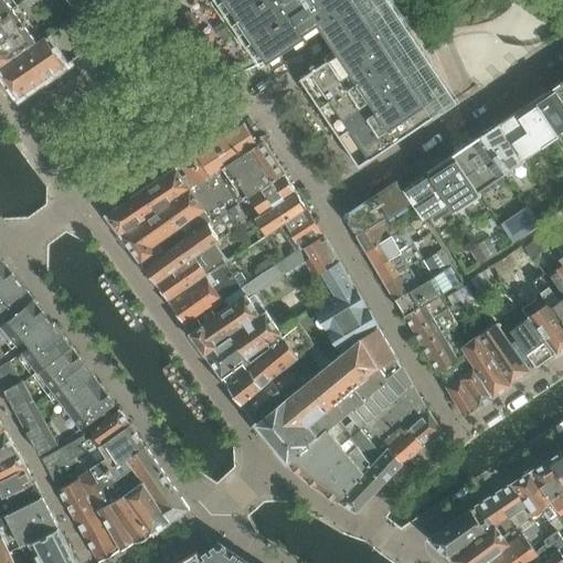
[(2,0),(0,0),(0,17),(10,10),(2,0)]
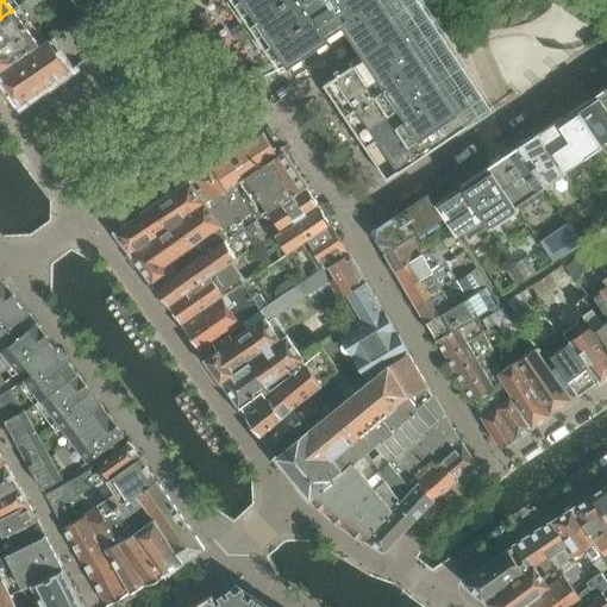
[(38,0),(29,0),(24,4),(29,11),(41,2),(38,0)]
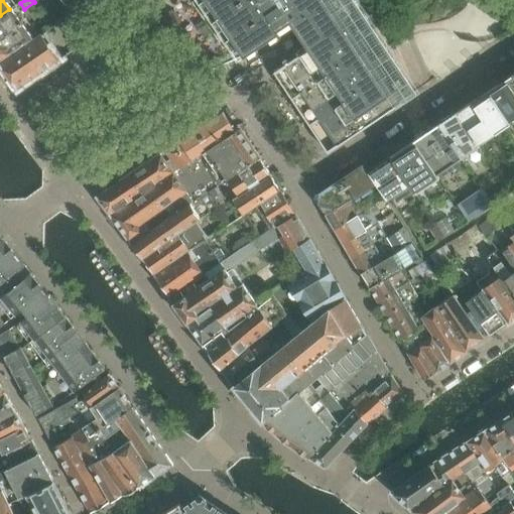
[(202,0),(203,0),(201,2),(202,3),(204,1),(216,19),(214,21),(214,22),(216,20),(228,38),(226,39),(227,41),(229,39),(242,59),(278,35),(276,32),(288,24),(306,50),(272,74),(324,150),(327,154),(364,129),(364,130),(398,107),(397,106),(400,104),(399,103),(414,93),(361,15),(350,0),(202,0)]
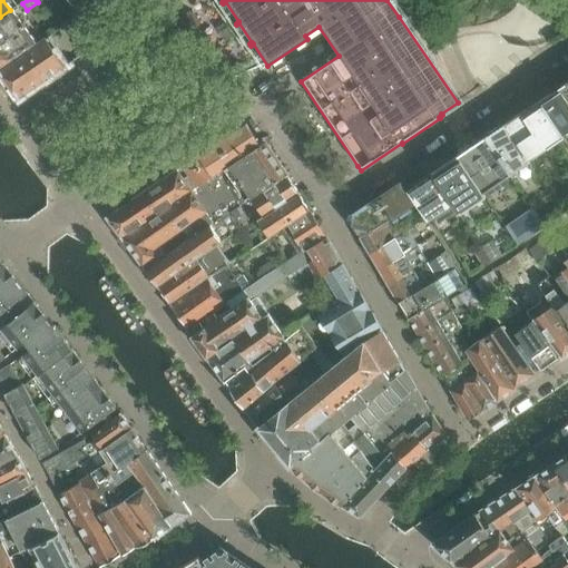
[(10,10),(0,17),(0,67),(35,43),(10,10)]
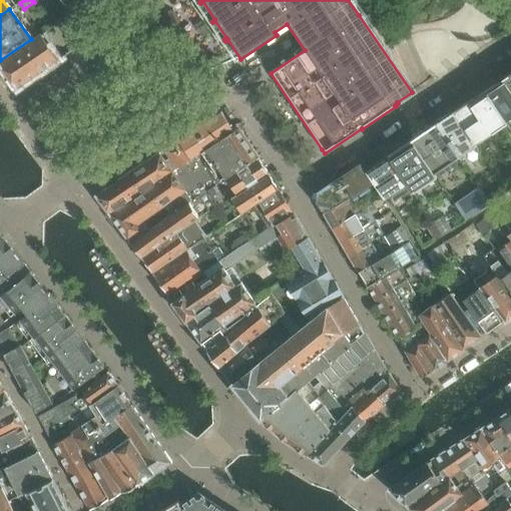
[(66,26),(66,25),(66,24),(63,20),(62,20),(55,25),(72,50),(80,45),(76,39),(75,39),(74,38),(75,37),(71,32),(70,31),(67,26),(66,26)]
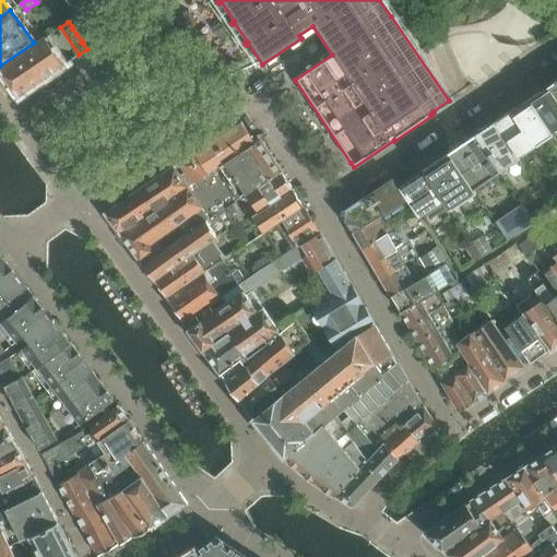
[(61,69),(61,68),(62,68),(43,38),(35,44),(34,43),(0,66),(0,73),(16,98),(18,97),(18,98),(22,96),(21,95),(39,83),(42,82),(40,81),(45,79),(45,80),(59,69),(60,70),(61,69)]
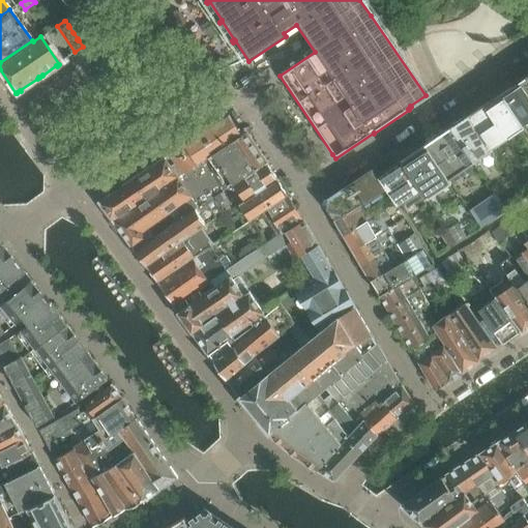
[(527,85),(524,79),(495,98),(497,103),(489,109),(487,105),(467,117),(490,151),(522,129),(527,137),(527,136),(527,85)]
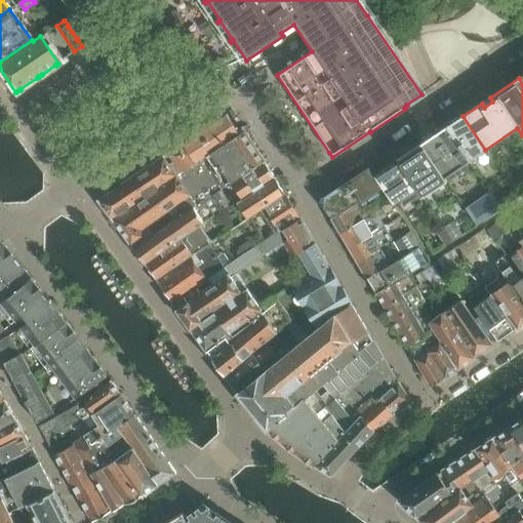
[(180,145),(182,146),(180,146),(195,163),(201,159),(204,164),(208,161),(226,188),(263,163),(242,132),(238,134),(225,116),(224,117),(183,145),(182,145),(180,145)]
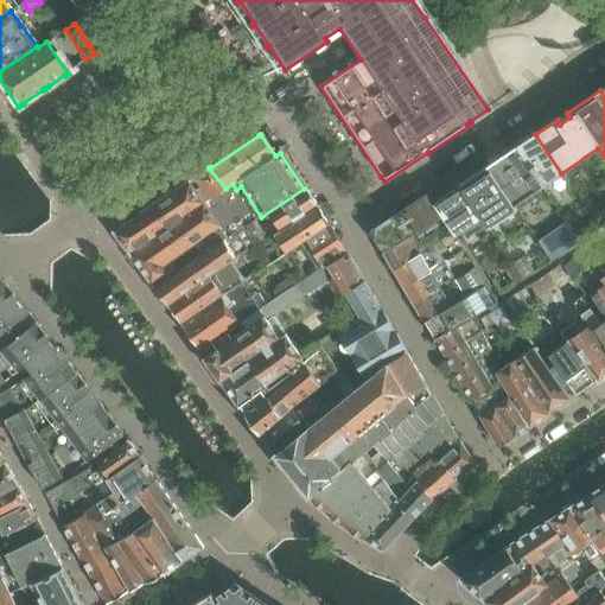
[(535,134),(514,148),(541,189),(562,174),(561,173),(535,134)]
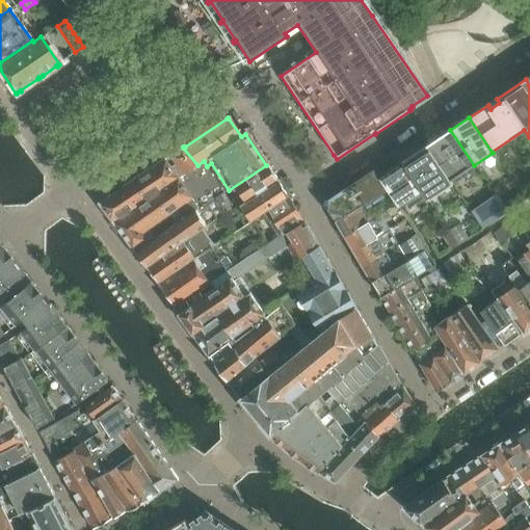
[(425,147),(425,148),(449,183),(471,167),(474,165),(450,130),(448,132),(425,147)]
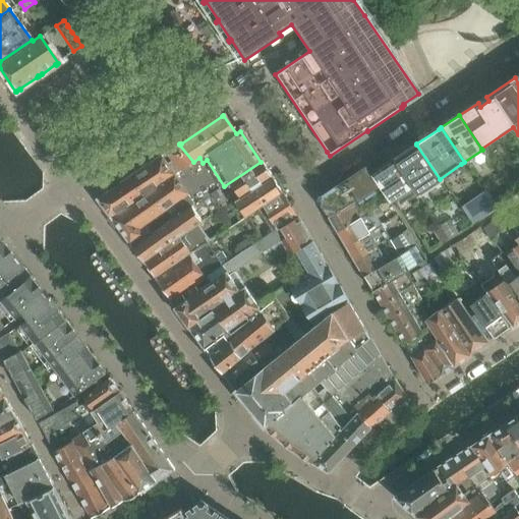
[(99,198),(98,203),(109,217),(176,173),(193,162),(179,145),(99,198)]
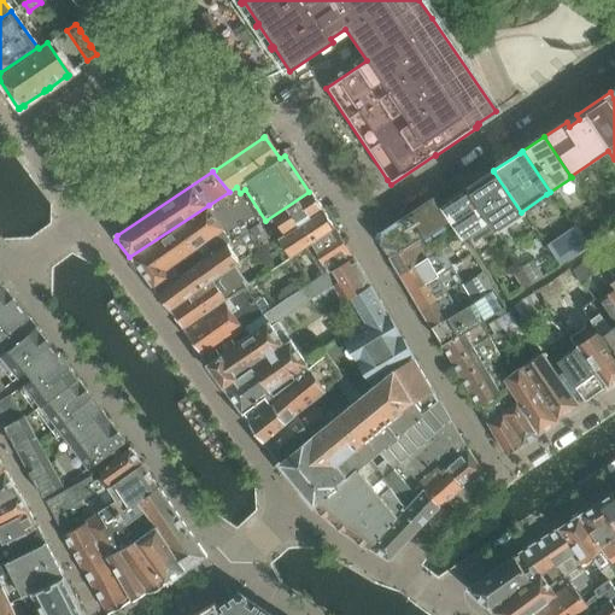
[(523,217),(520,212),(521,212),(493,171),(466,189),(464,189),(488,224),(495,235),(507,228),(517,221),(519,223),(520,223),(517,220),(523,217)]
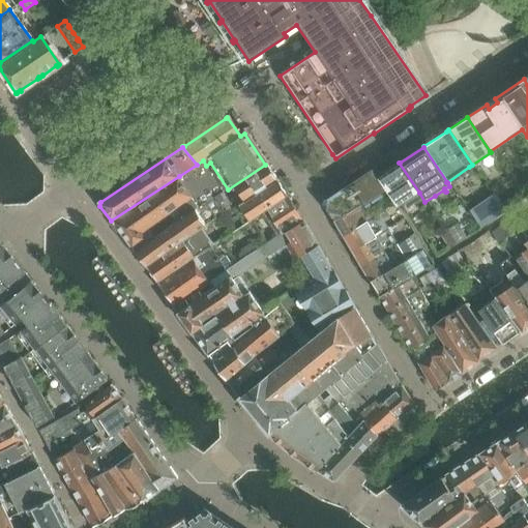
[(179,176),(111,221),(135,252),(228,189),(210,163),(206,166),(203,160),(197,165),(179,176)]
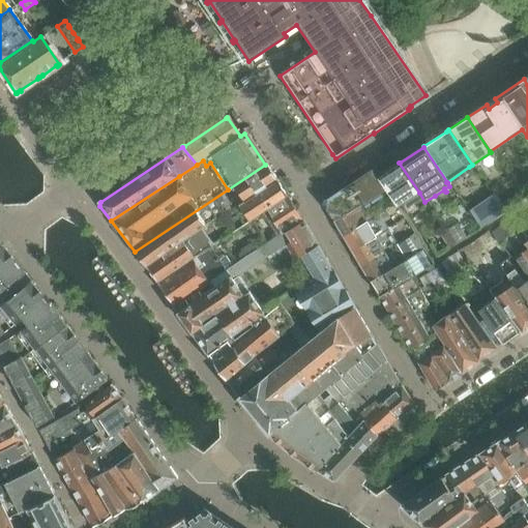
[(383,173),(376,179),(383,191),(396,208),(403,203),(419,193),(399,163),(383,173)]
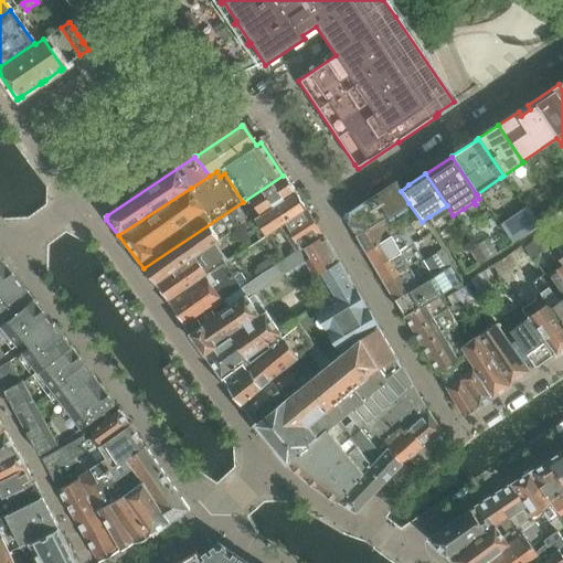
[(144,268),(142,269),(155,286),(206,250),(238,229),(240,229),(248,222),(250,223),(276,206),(295,193),(283,176),(243,202),(144,268)]
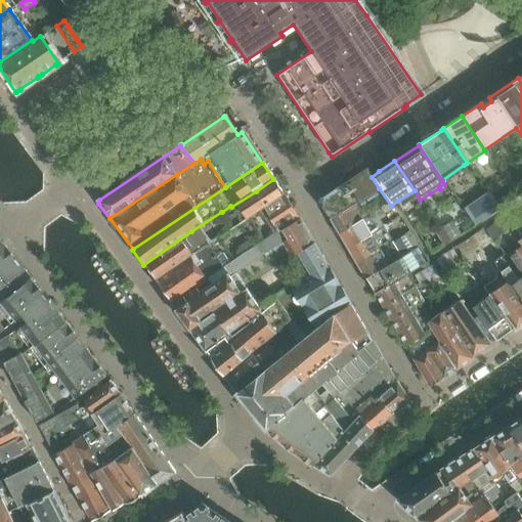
[(320,203),(320,205),(320,207),(321,208),(329,220),(330,221),(359,202),(358,202),(379,188),(372,177),(366,170),(322,199),(322,200),(321,201),(320,203)]
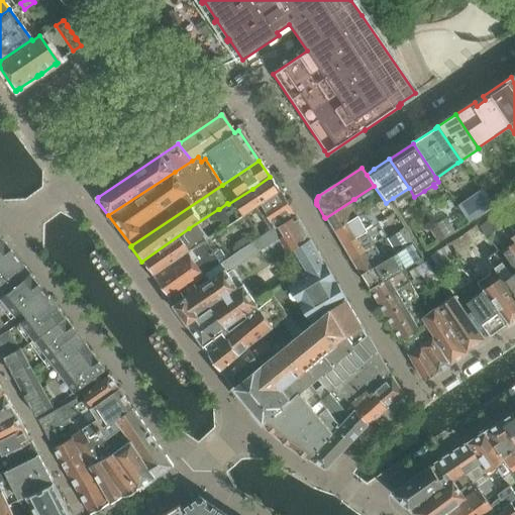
[(252,189),(228,204),(238,219),(254,208),(279,193),(270,177),(252,189)]
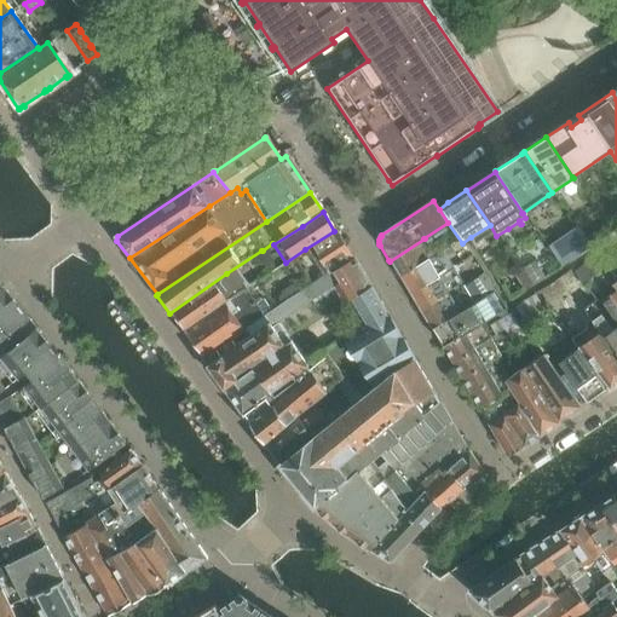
[(611,235),(606,226),(584,241),(589,248),(589,249),(611,235)]
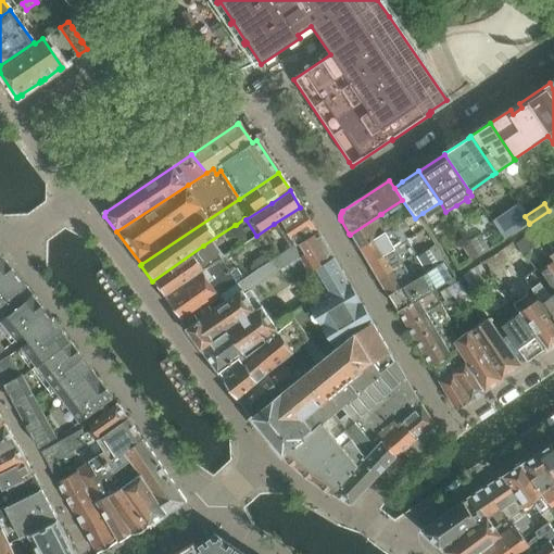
[(517,204),(491,223),(503,241),(529,224),(529,223),(525,216),(517,204)]
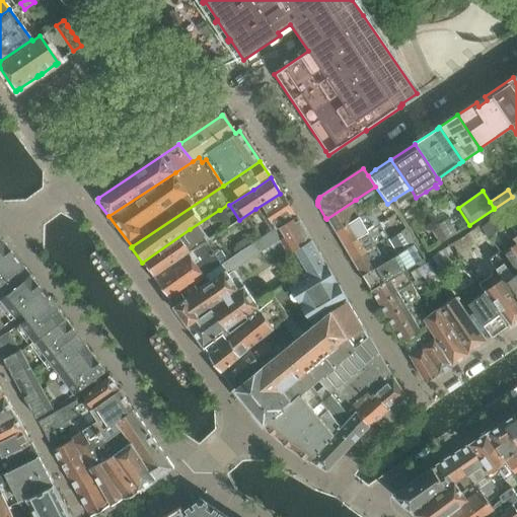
[(255,209),(271,232),(272,233),(279,228),(294,218),(295,218),(289,208),(292,205),(290,201),(287,202),(285,199),(284,200),(280,194),(255,209)]
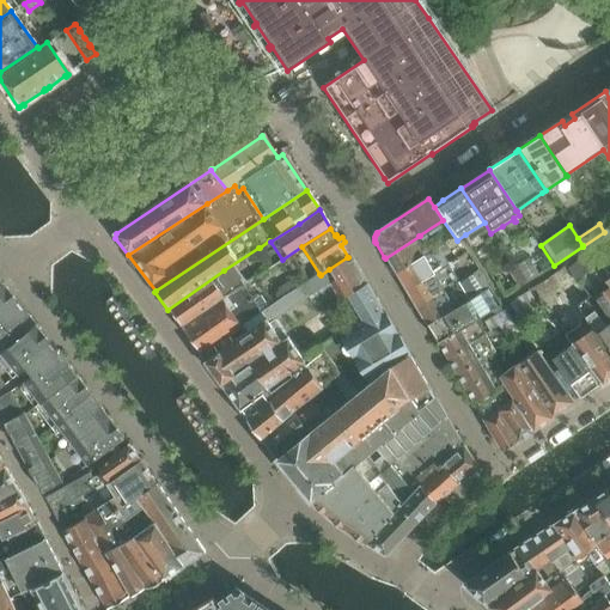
[(420,236),(385,258),(395,275),(429,254),(429,252),(420,236)]
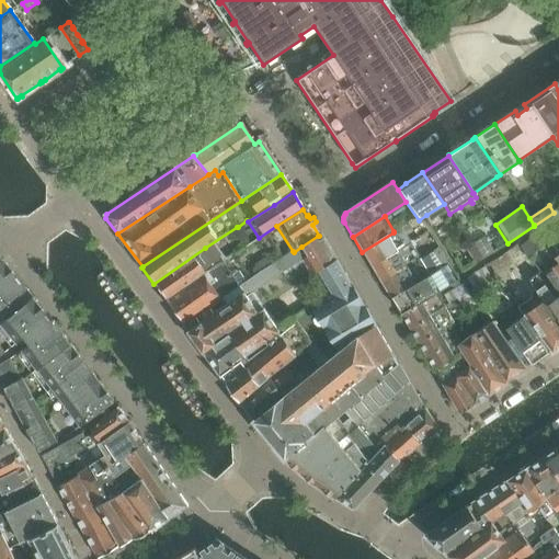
[(394,231),(394,232),(362,252),(372,267),(408,244),(398,229),(394,231)]
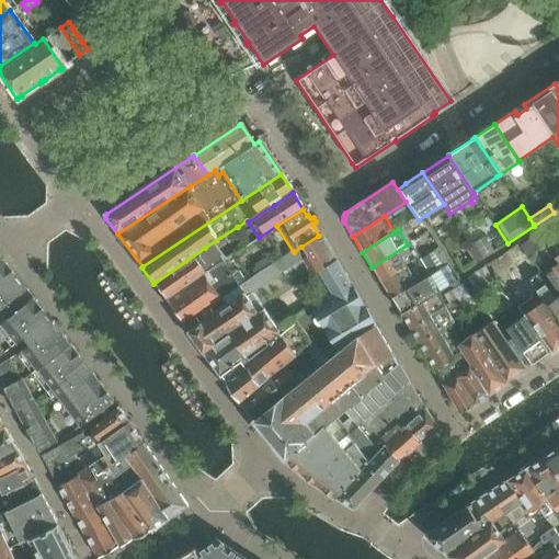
[(304,263),(323,296),(329,293),(317,272),(334,261),(318,236),(301,247),(308,257),(301,261),(304,263)]
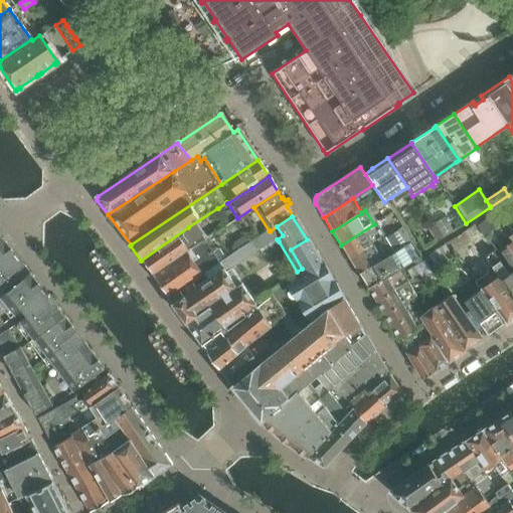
[(492,216),(476,227),(483,237),(499,226),(492,216)]
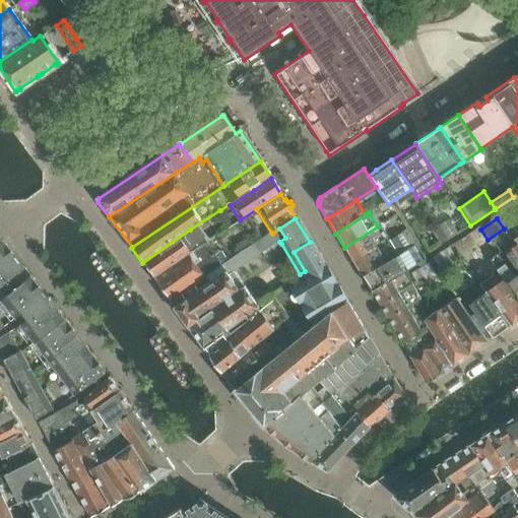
[(447,222),(438,229),(446,242),(456,236),(447,222)]
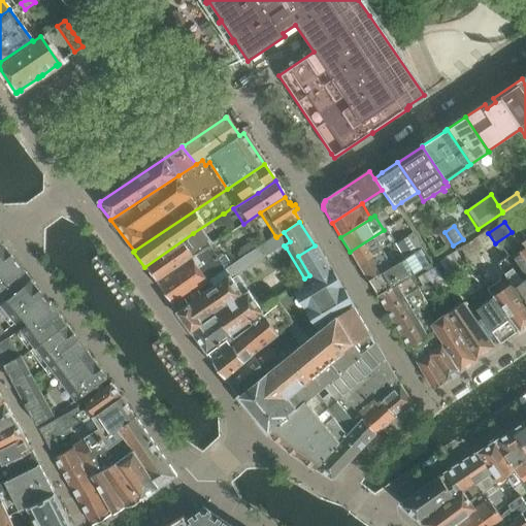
[(525,226),(514,235),(524,250),(525,251),(525,226)]
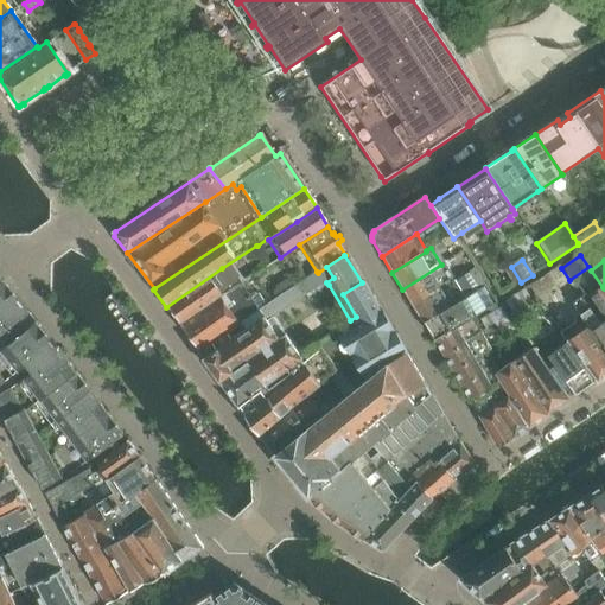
[(441,265),(402,290),(412,306),(453,281),(441,265)]
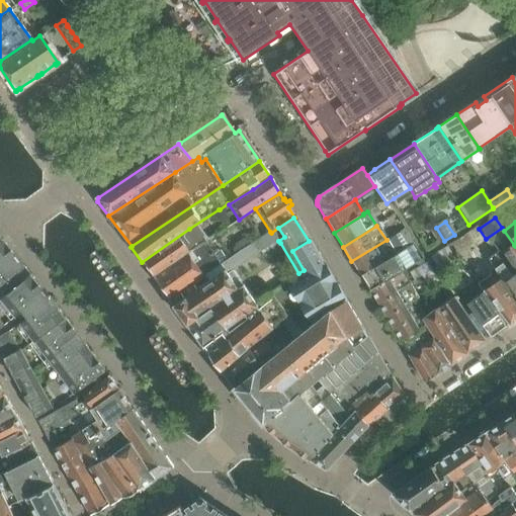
[(270,232),(253,243),(260,253),(261,255),(280,243),(278,241),(284,237),(278,228),(271,233),(270,232)]
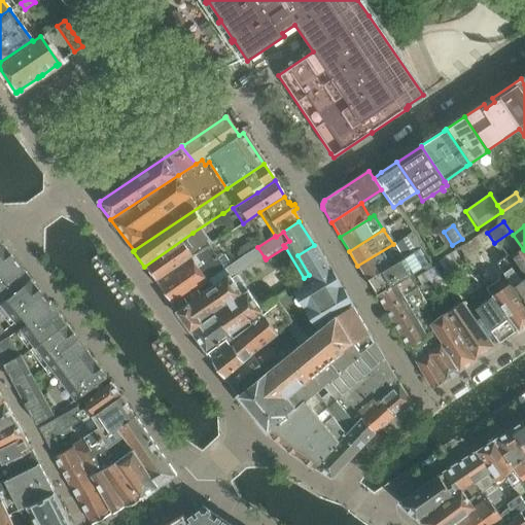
[(444,232),(436,236),(445,249),(452,245),(444,232)]
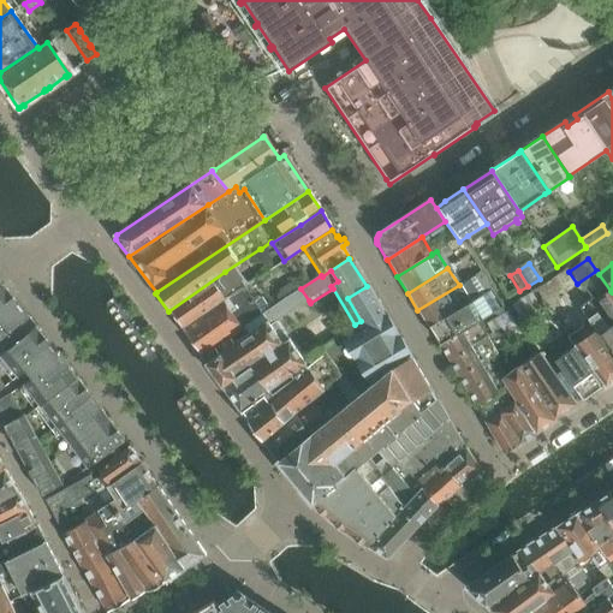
[(225,272),(168,311),(180,328),(243,289),(250,284),(243,273),(231,280),(225,272)]
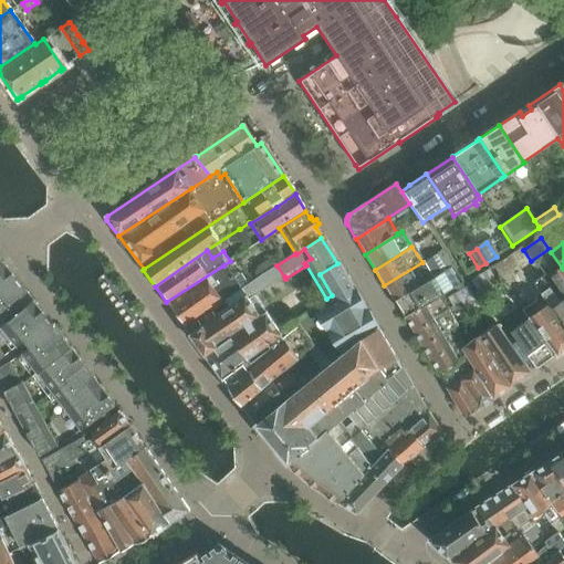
[(423,262),(384,285),(394,302),(394,301),(419,286),(418,285),(418,286),(413,278),(420,273),(420,274),(427,271),(423,262)]
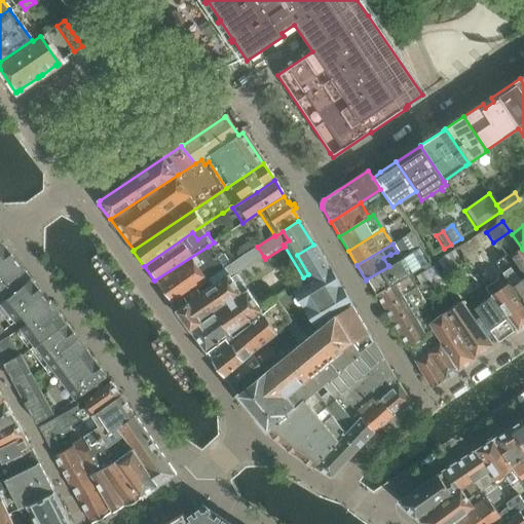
[(376,350),(313,245),(297,255),(308,274),(303,277),(273,301),(291,327),(281,334),(293,350),(236,395),(256,418),(255,419),(265,432),(266,432),(376,350)]
